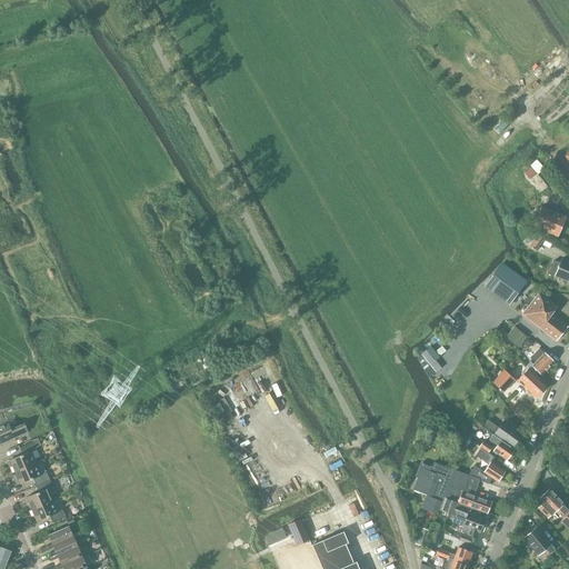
[(558,88),(537,111),(545,119),(567,96),(558,88)]
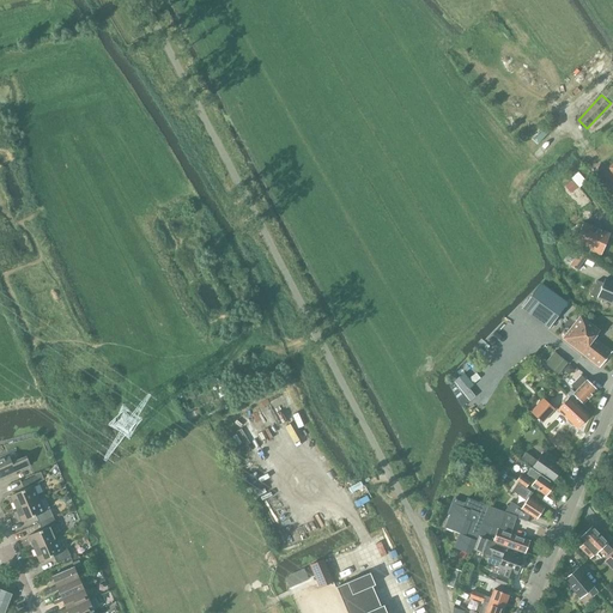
[(535,137),(539,141),(546,133),(542,129),(535,137)]
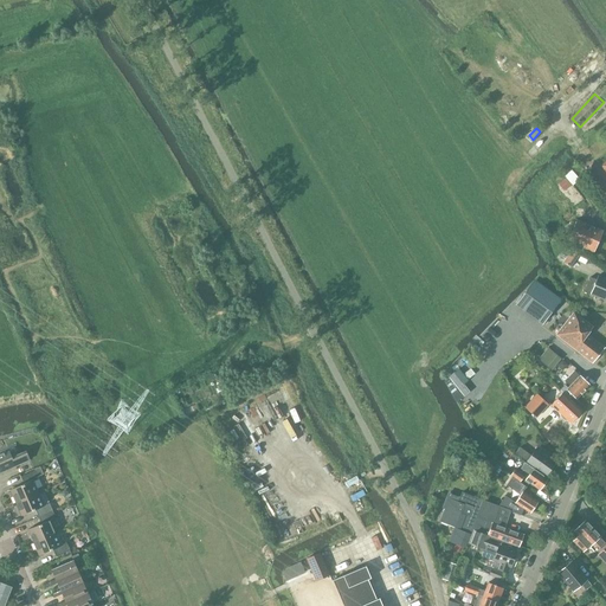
[(565,176),(573,186),(578,181),(571,172),(565,176)]
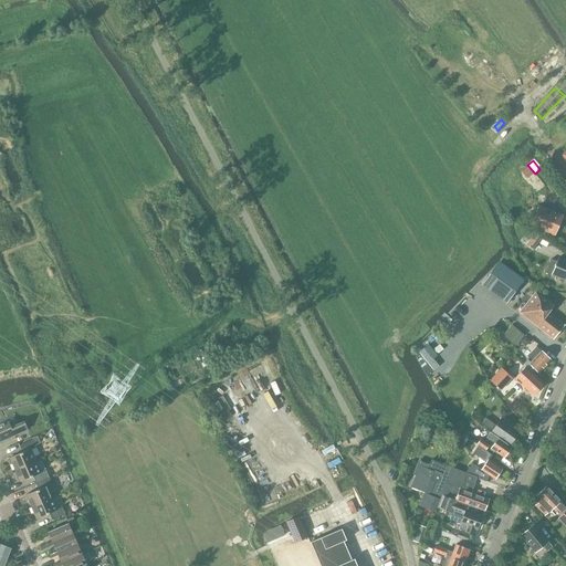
[(530,226),(554,236),(563,216),(538,206),(530,226)]
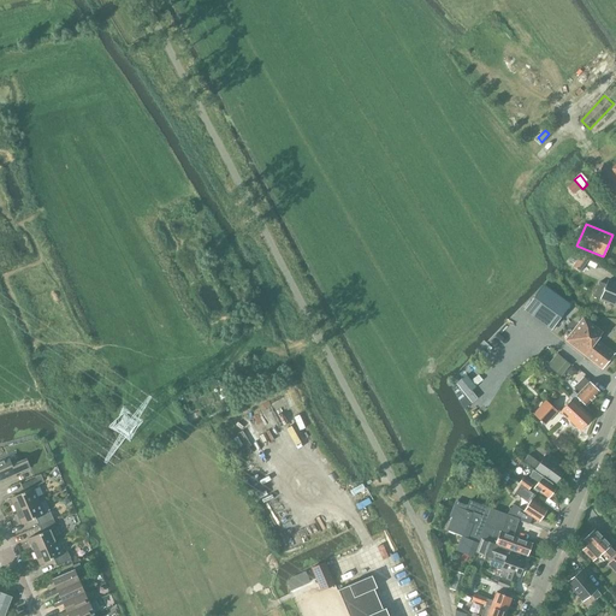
[(573,267),(580,271),(590,258),(582,253),(573,267)]
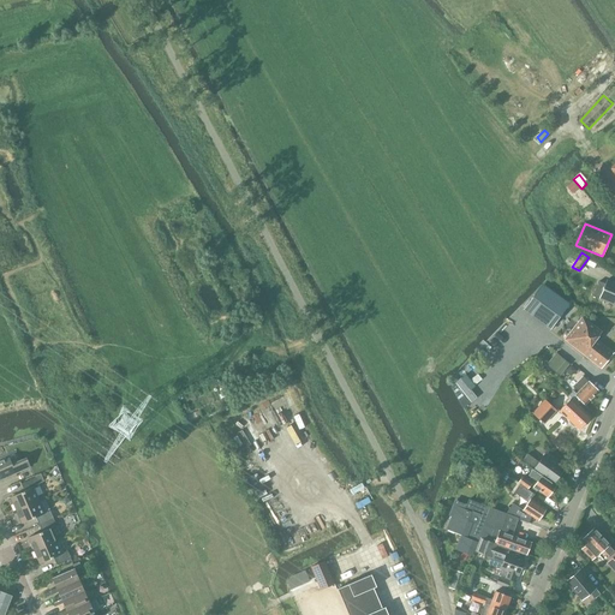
[(580,291),(590,294),(596,280),(586,275),(580,291)]
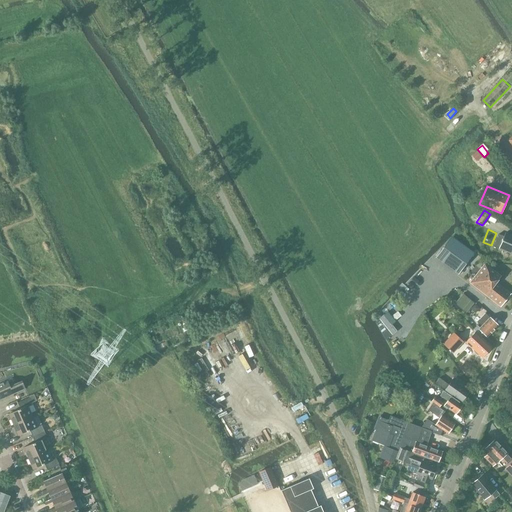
[(493,246),(507,252),(511,253),(511,235),(505,233),(504,236),(498,234),(493,246)]
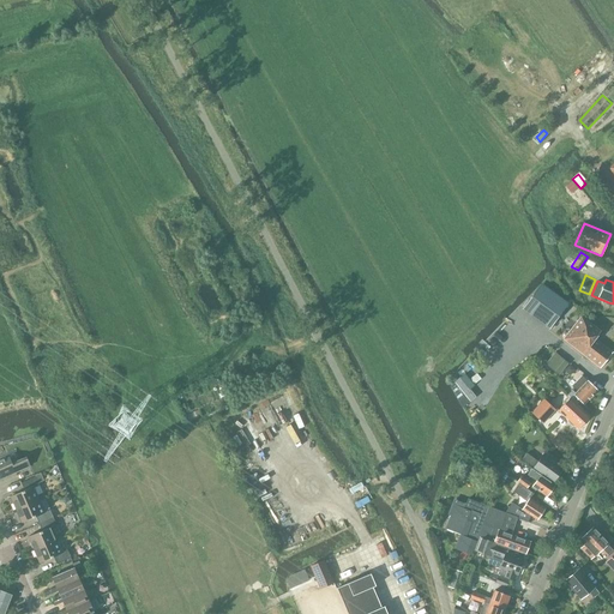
[(527,311),(551,327),(567,305),(543,287),(527,311)]
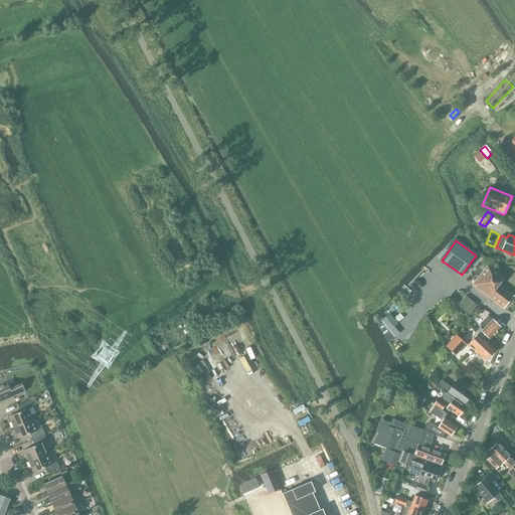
[(473,285),(503,309),(513,296),(499,284),(504,278),(487,266),(473,285)]
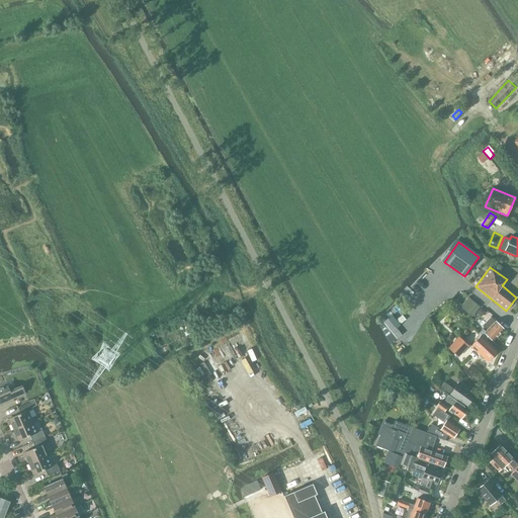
[(459,308),(471,317),(480,307),(468,297),(459,308)]
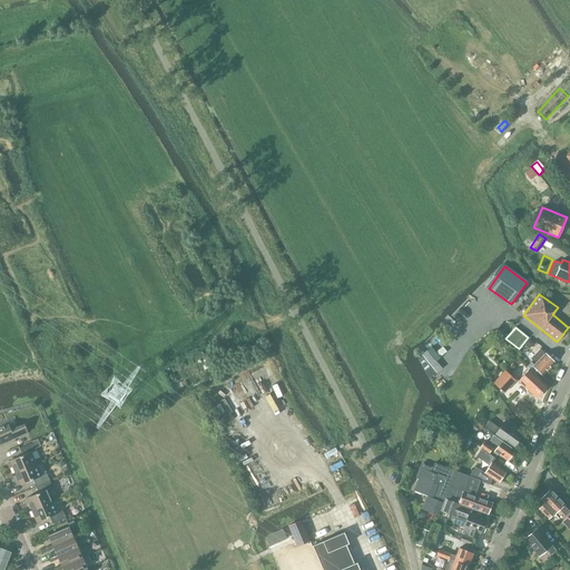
[(430,349),(418,356),(429,376),(442,370),(430,349)]
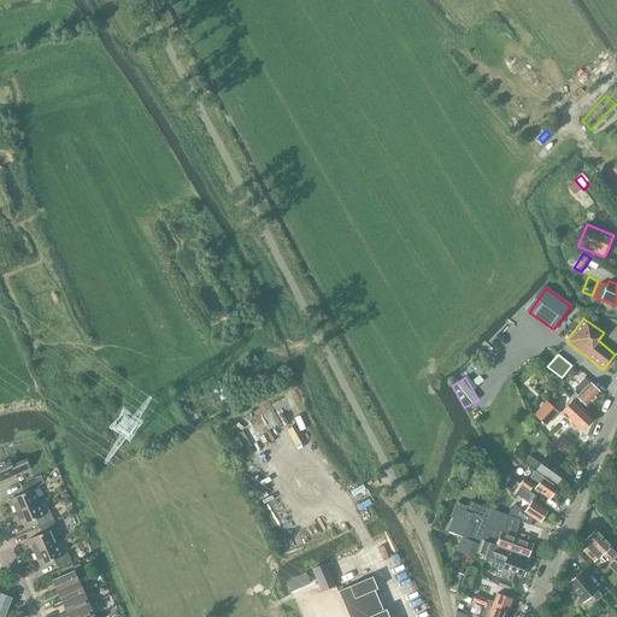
[(585,377),(575,388),(580,393),(577,395),(574,393),(570,398),(580,406),(583,403),(587,406),(600,392),(585,377)]
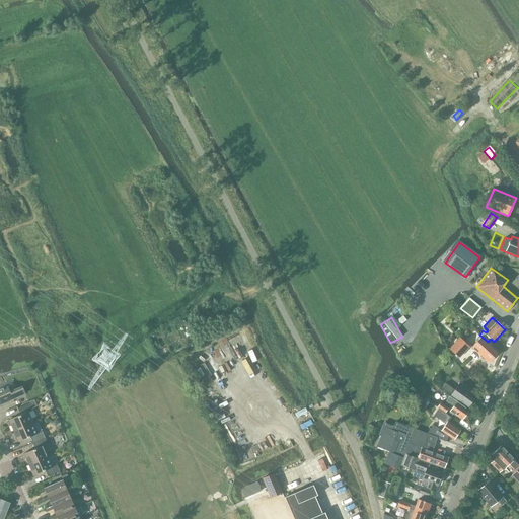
[(236,335),(240,345),(247,343),(244,332),(236,335)]
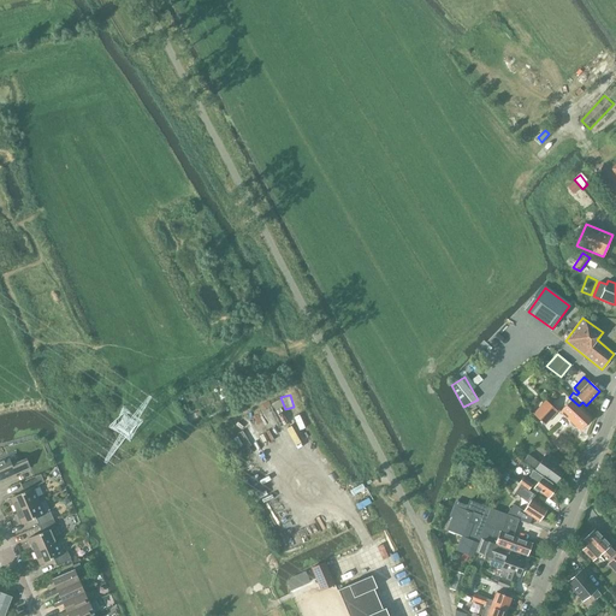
[(579,406),(569,397),(564,402),(567,403),(560,412),(579,430),(580,430),(582,430),(584,427),(584,425),(591,418),(579,406)]
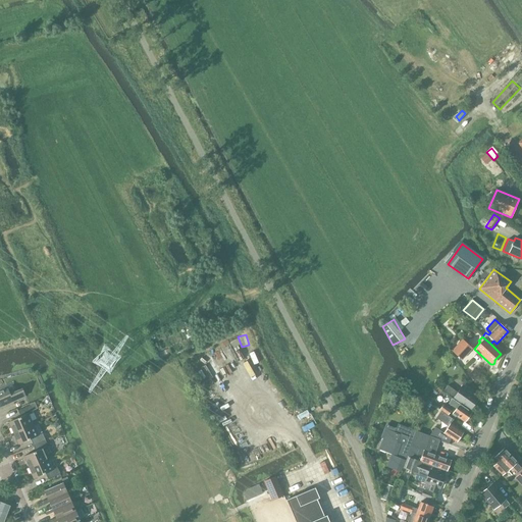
[(452,351),(462,360),(472,348),(462,340),(452,351)]
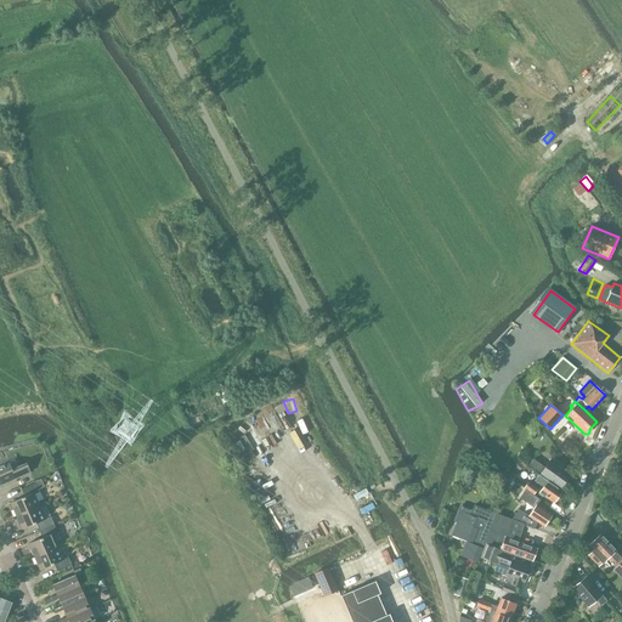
[(294,462),(307,456),(298,439),(286,445),(294,462)]
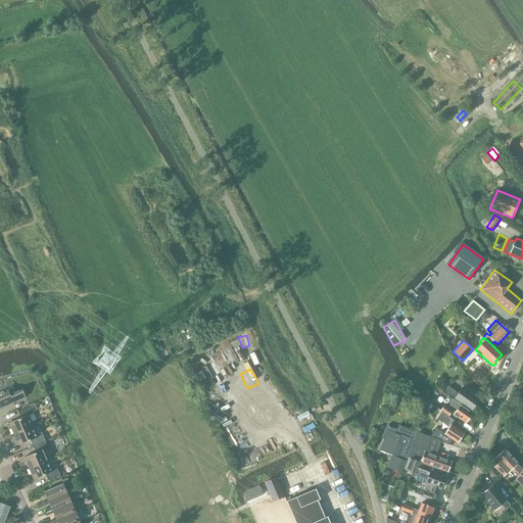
[(444,391),(471,410),(478,399),(471,394),(473,391),(464,384),(458,393),(448,386),(444,391)]
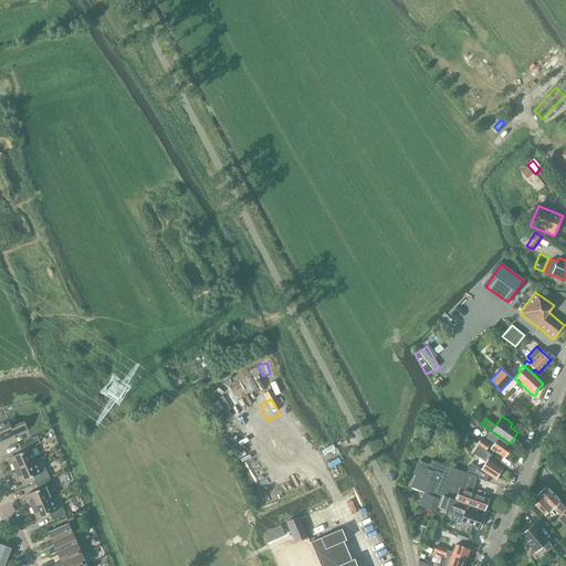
[(0,421),(0,441),(28,429),(24,421),(11,427),(8,419),(0,421)]
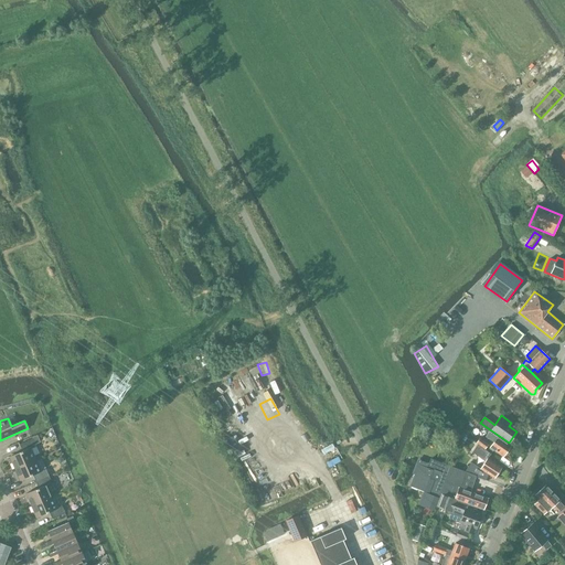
[(510,446),(491,433),(489,432),(486,436),(493,443),(490,447),(503,457),(504,456),(505,456),(508,452),(508,450),(510,446)]
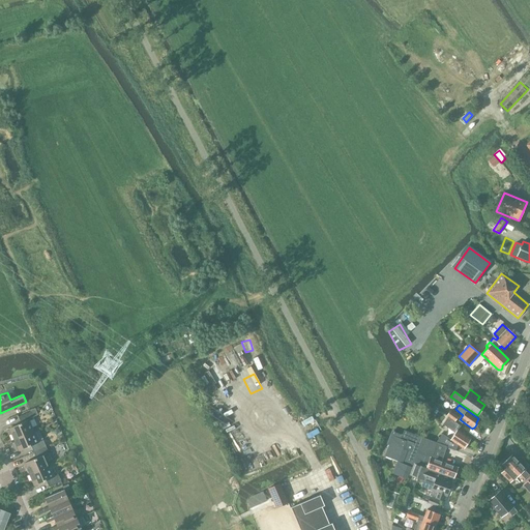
[(458,417),(449,411),(446,415),(454,421),(458,417)]
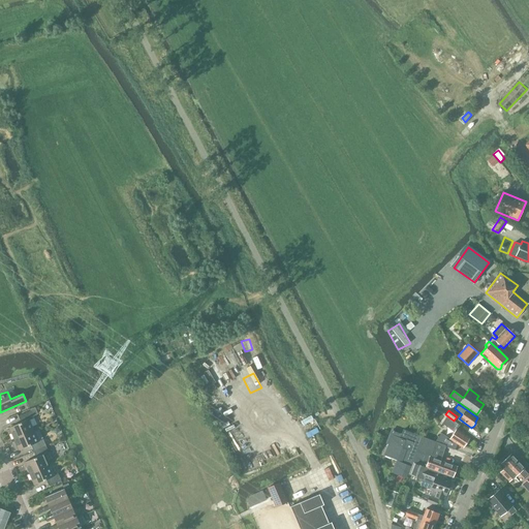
[(8,428),(13,439),(34,431),(29,419),(33,417),(30,411),(18,416),(21,423),(8,428)]
